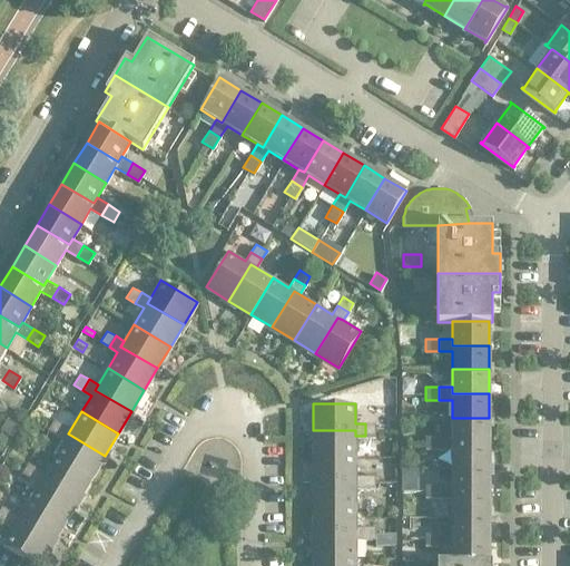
[(18,425),(7,418),(0,428),(11,435),(18,425)]
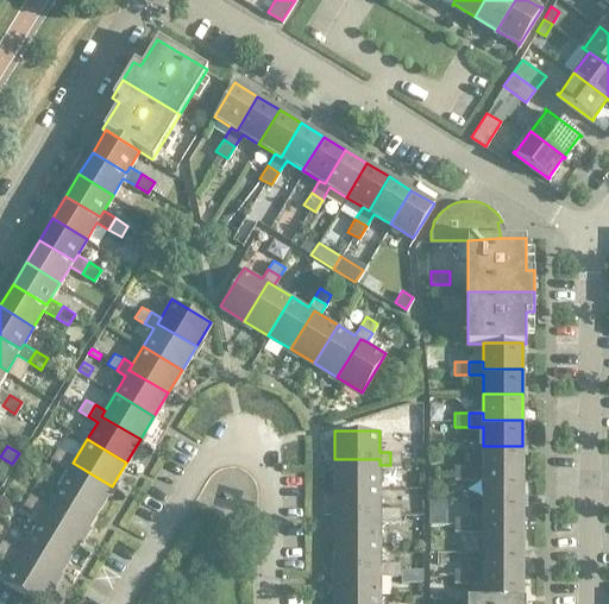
[(51,458),(60,463),(67,452),(58,446),(51,458)]
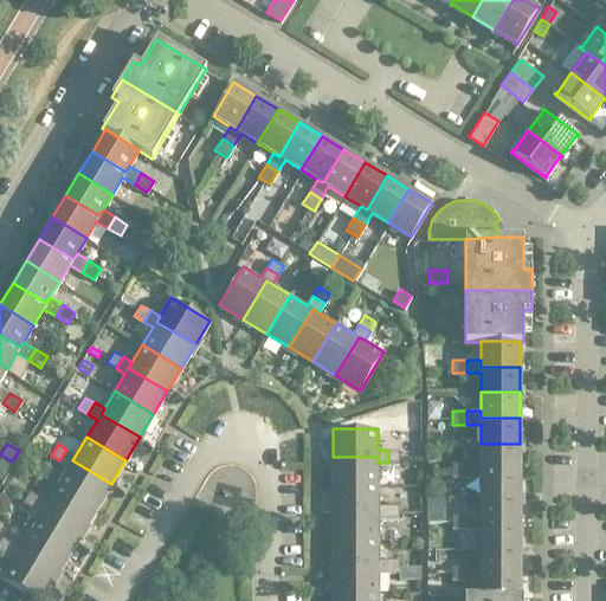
[(481,444),(481,461),(481,469),(520,469),(520,444),(481,444)]
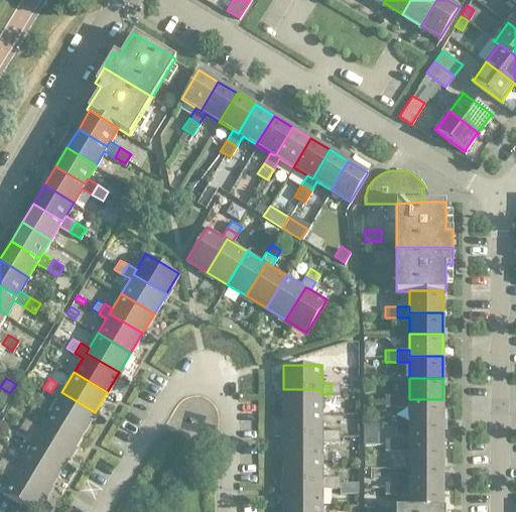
[(65,387),(56,383),(50,392),(58,397),(49,412),(83,431),(95,412),(61,392),(65,387)]
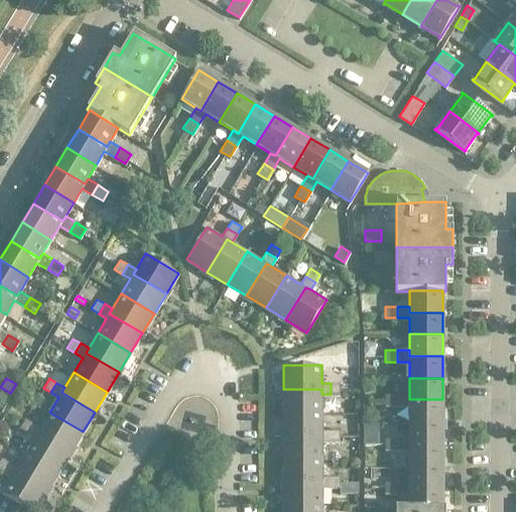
[(340,383),(331,383),(331,394),(340,394),(340,383)]
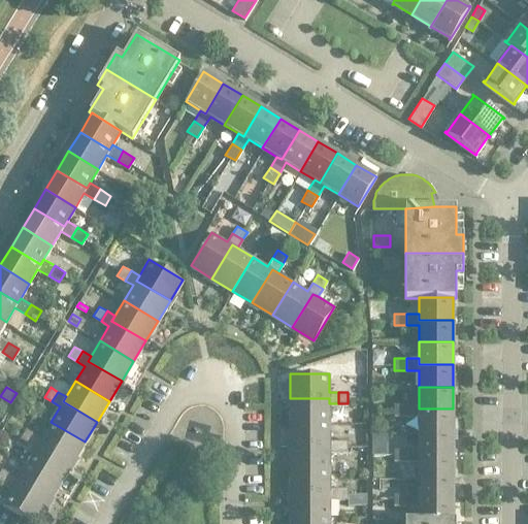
[(329,398),(290,398),(290,422),(329,422),(329,403),(329,398)]
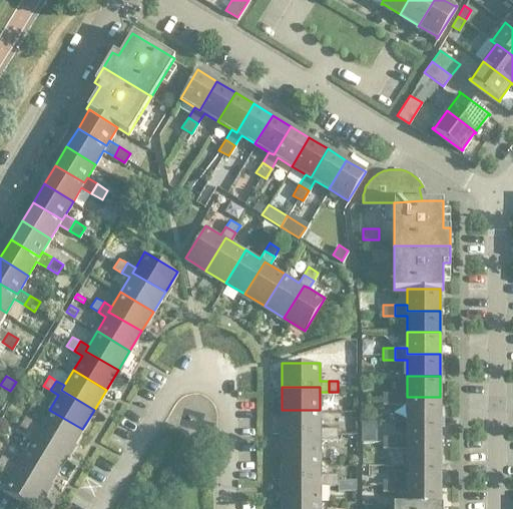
[(383,403),(395,403),(395,391),(383,392),(383,403)]
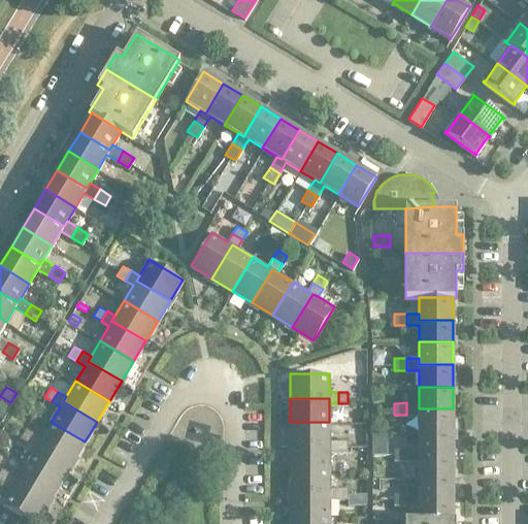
[(419,402),(406,402),(406,415),(419,415),(419,431),(453,431),(453,408),(419,408),(419,402)]
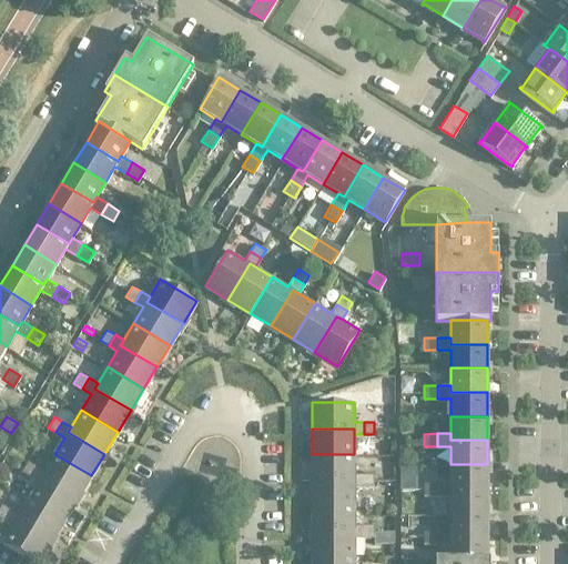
[(54,454),(44,470),(42,475),(78,497),(91,475),(54,454)]
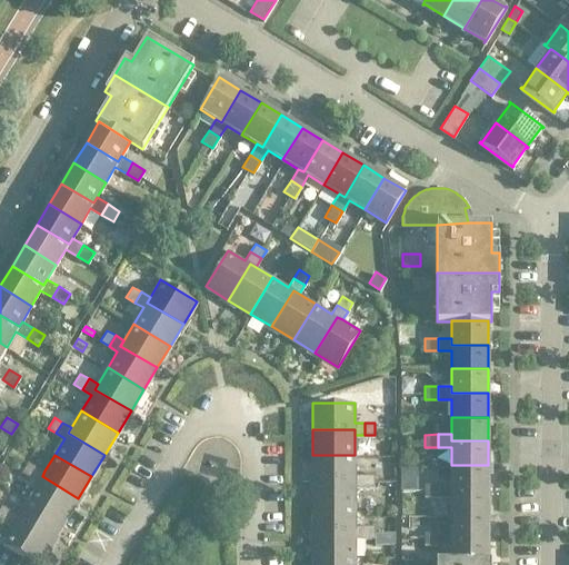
[(355,455),(312,455),(312,479),(355,479),(355,486),(365,486),(365,474),(355,474),(355,455)]
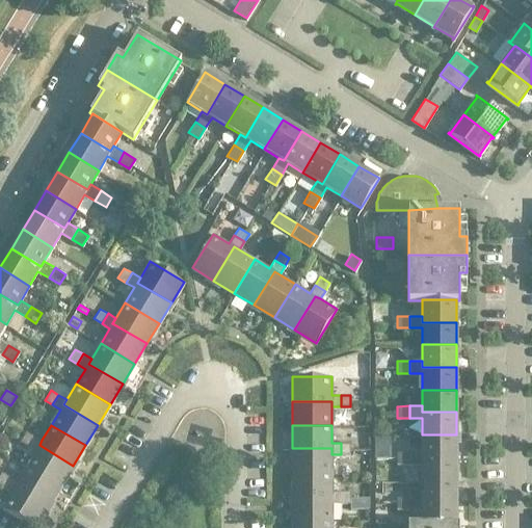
[(20,441),(28,445),(34,436),(26,430),(20,441)]
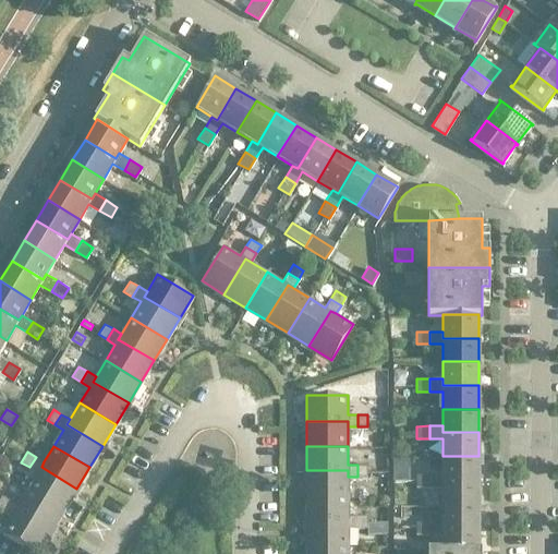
[(443,456),(443,473),(443,480),(478,480),(478,456),(443,456)]
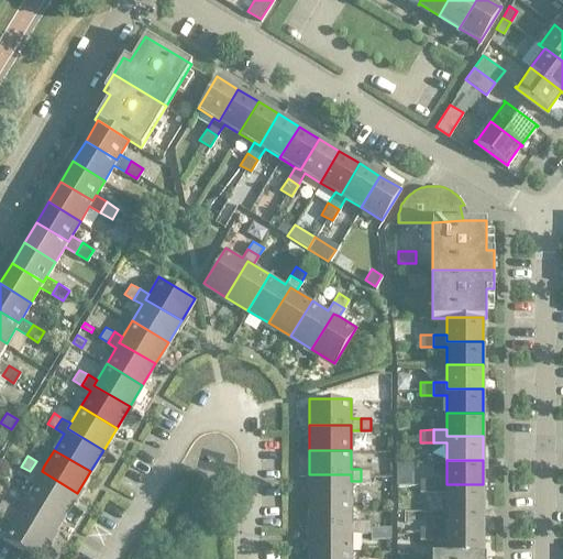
[(44,466),(36,461),(30,471),(39,477),(29,493),(65,515),(77,493),(42,471),(44,466)]
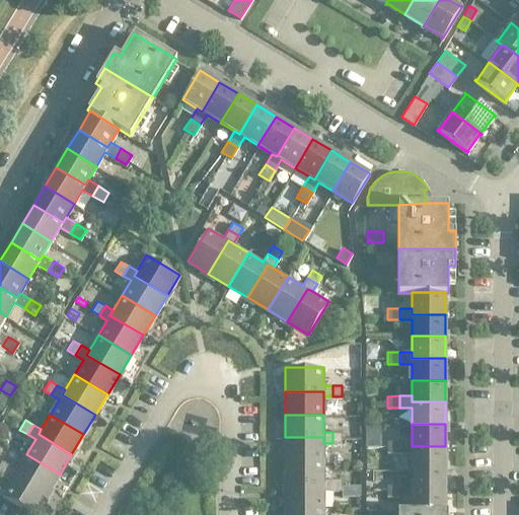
[(342,432),(332,432),(332,443),(342,443),(342,432)]
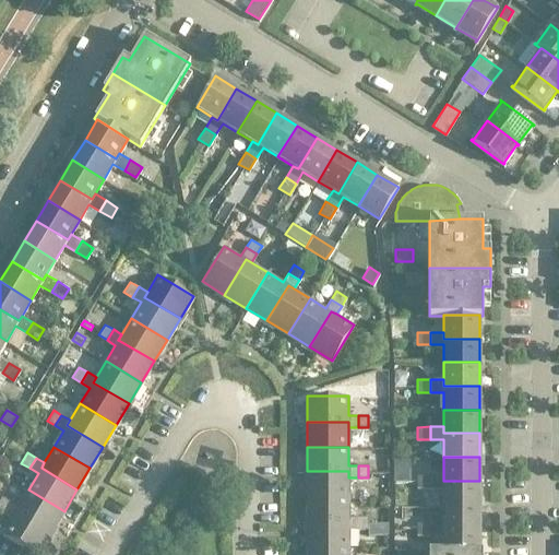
[(348,471),(307,471),(307,496),(348,496),(348,477),(348,471)]
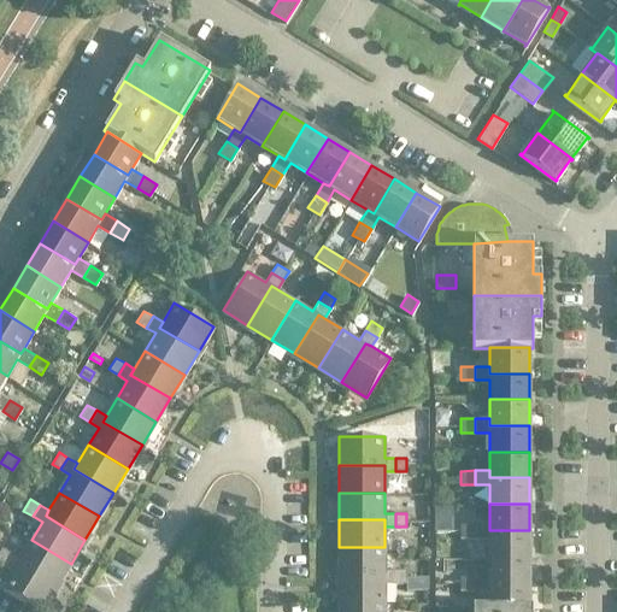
[(460,536),(475,536),(475,523),(460,523),(460,536)]
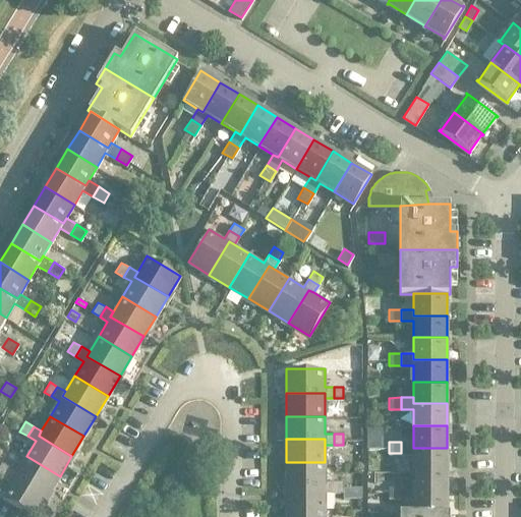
[(413,442),(401,442),(401,453),(413,454),(413,469),(447,469),(447,448),(413,448),(413,442)]
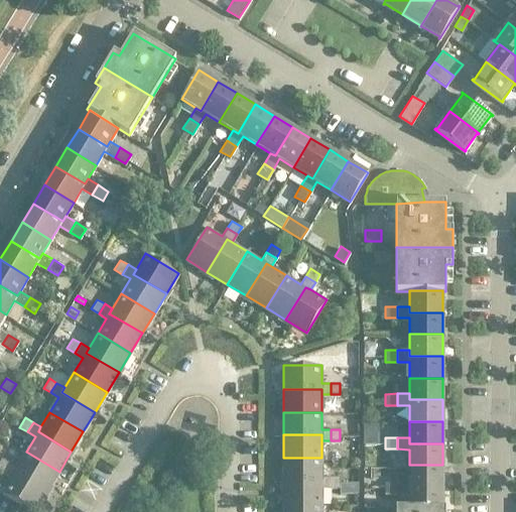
[(26,452),(17,466),(14,471),(47,491),(59,472),(26,452)]
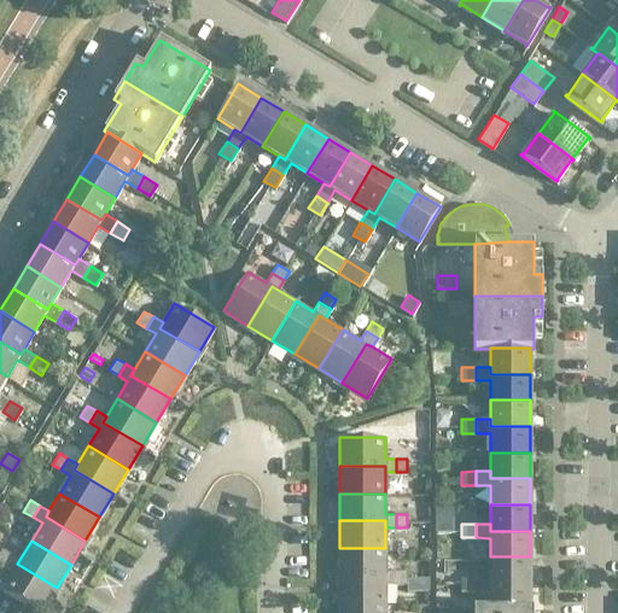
[(0,549),(0,561),(4,565),(11,553),(3,547),(0,549)]
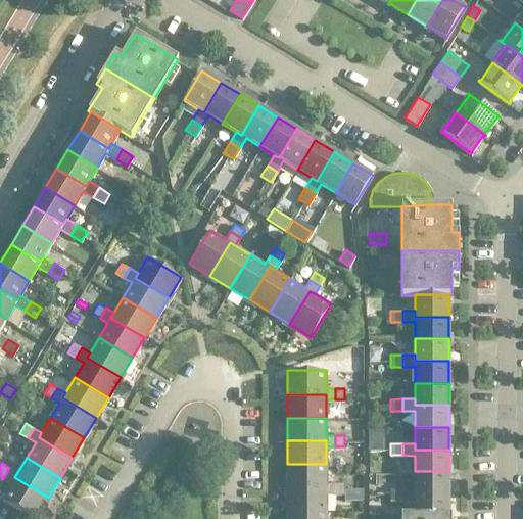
[(326,464),(287,464),(287,487),(326,487),(326,493),(335,493),(335,482),(326,482),(326,464)]
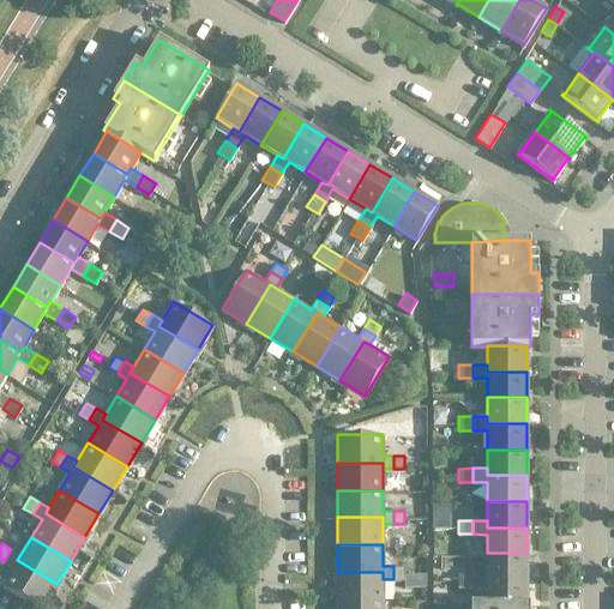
[(20,554),(11,549),(4,561),(13,566),(2,585),(41,608),(56,584),(17,560),(20,554)]
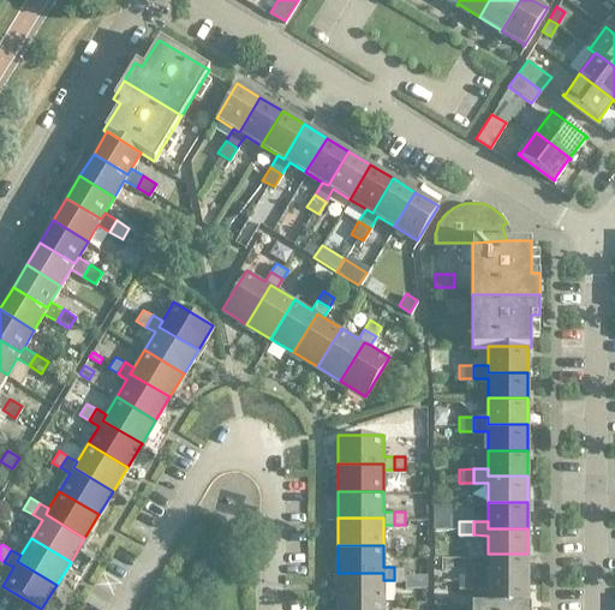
[(488,554),(488,573),(488,580),(527,580),(527,554),(488,554)]
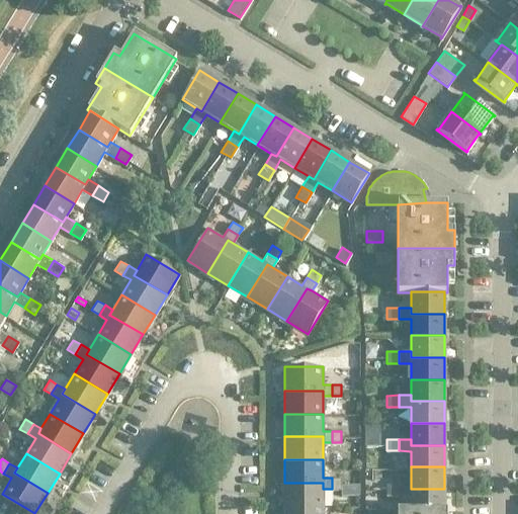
[(341,478),(332,478),(332,489),(341,489),(341,478)]
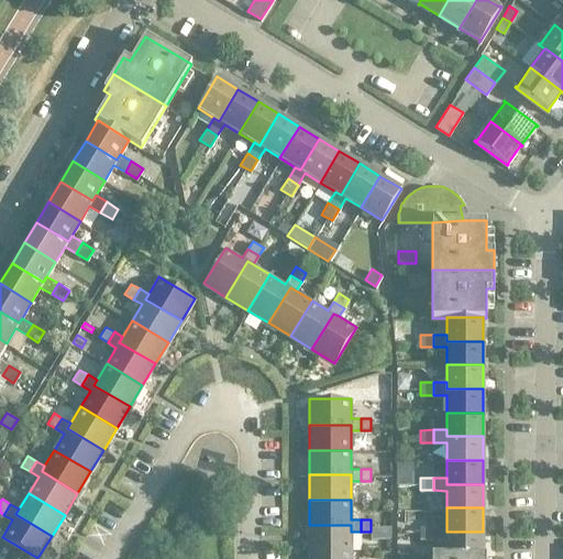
[(351,525),(309,525),(309,550),(351,550),(351,532),(351,525)]
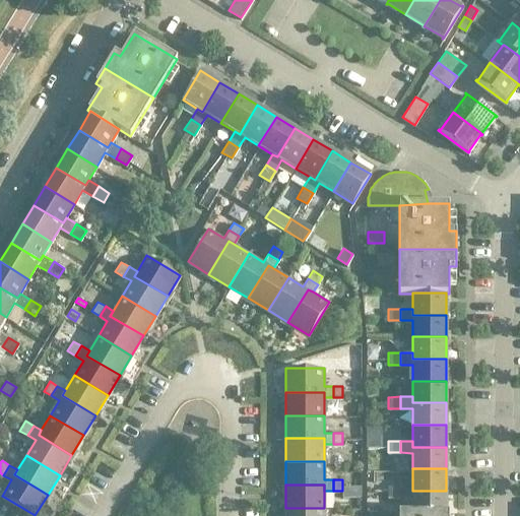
[(388,497),(400,497),(400,485),(388,485),(388,497)]
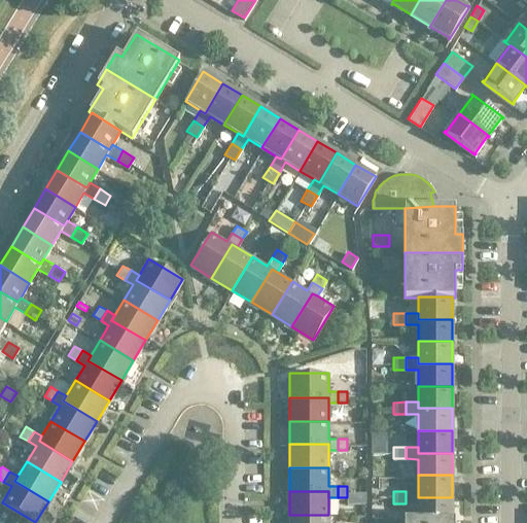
[(418,491),(406,491),(406,503),(418,503),(418,519),(418,520),(452,520),(452,519),(452,497),(418,497),(418,491)]
